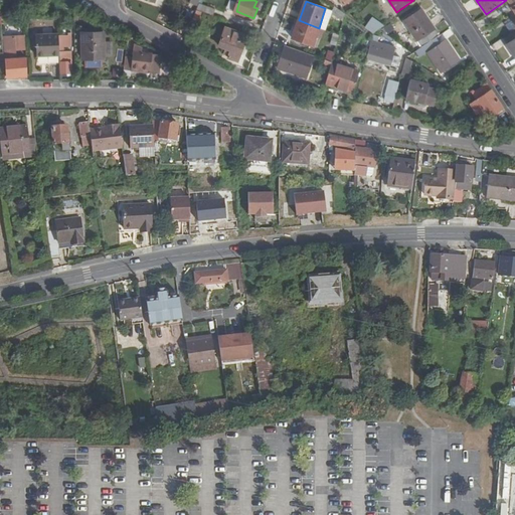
[(202,11),(213,15),(215,9),(199,3),(198,6),(197,9),(202,11)]
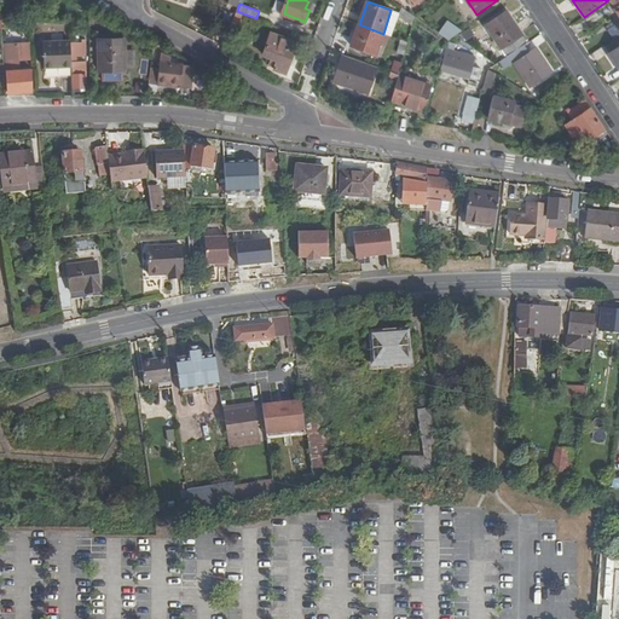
[(412,27),(415,16),(404,9),(399,16),(412,27)]
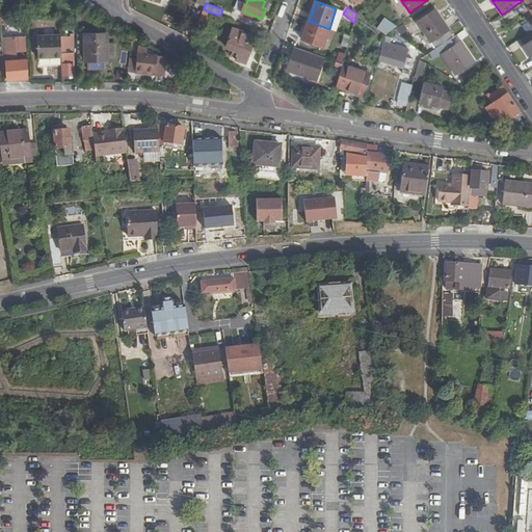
[(205,25),(209,11),(204,9),(198,24),(205,25)]
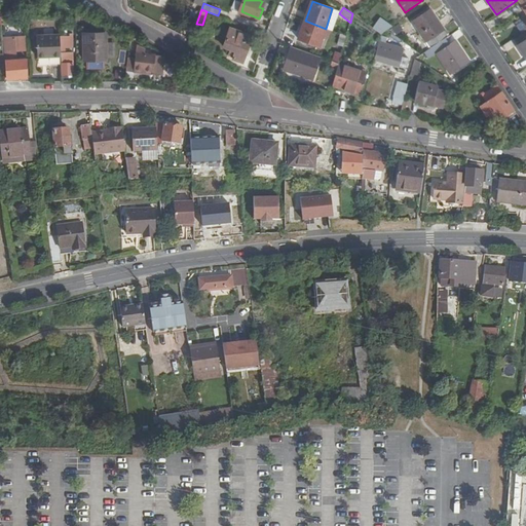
[(447,39),(448,38),(429,10),(414,22),(433,48),(447,39)]
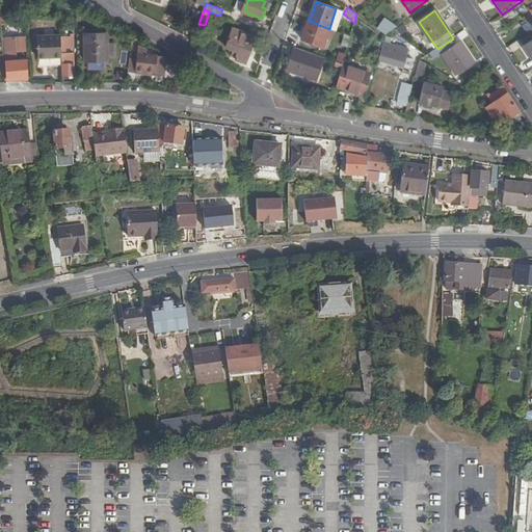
[(329,29),(309,21),(301,41),(322,48),(329,29)]
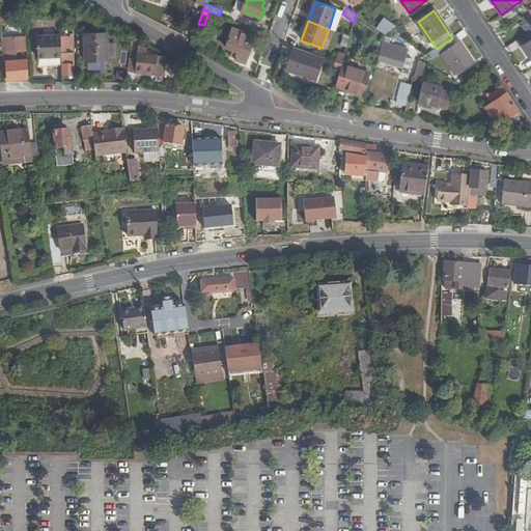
[(373,27),(385,35),(391,31),(394,29),(383,21),(373,27)]
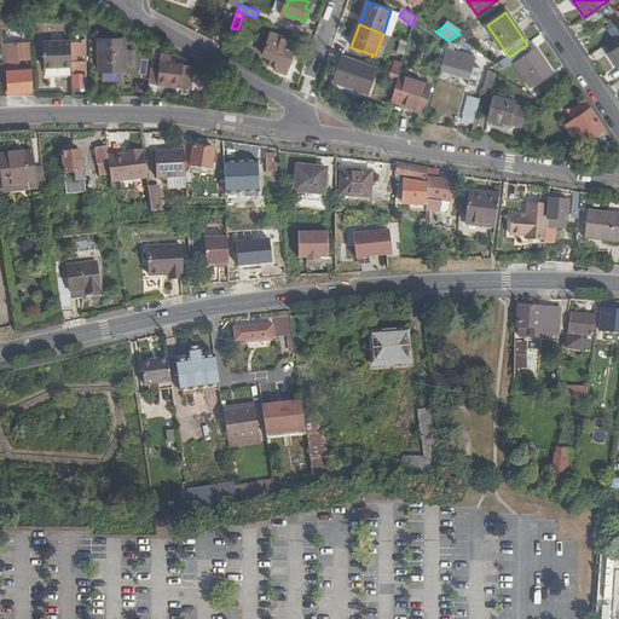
[(298,44),(272,34),(264,56),(272,59),(270,65),(277,68),(276,69),(287,73),(298,44)]
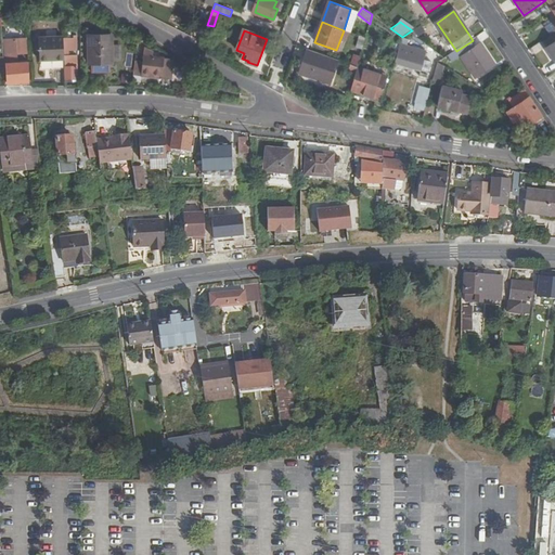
[(554,33),(543,41),(546,48),(554,41),(554,33)]
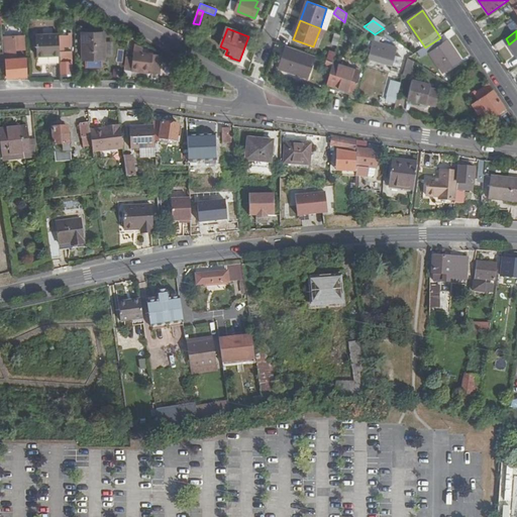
[(104,64),(104,32),(82,33),(83,64),(104,64)]
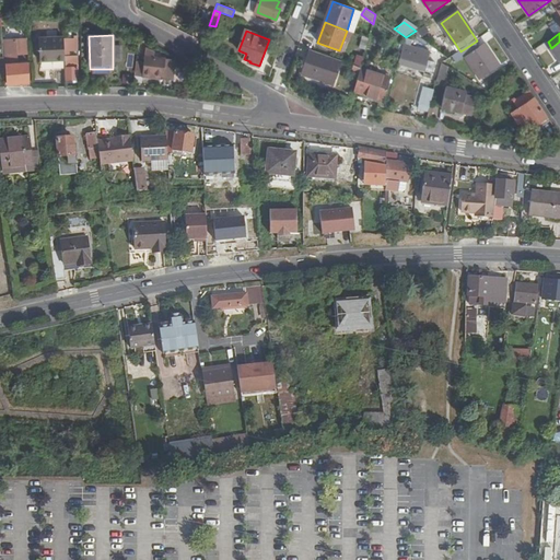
[(361,35),(359,48),(365,49),(368,37),(361,35)]
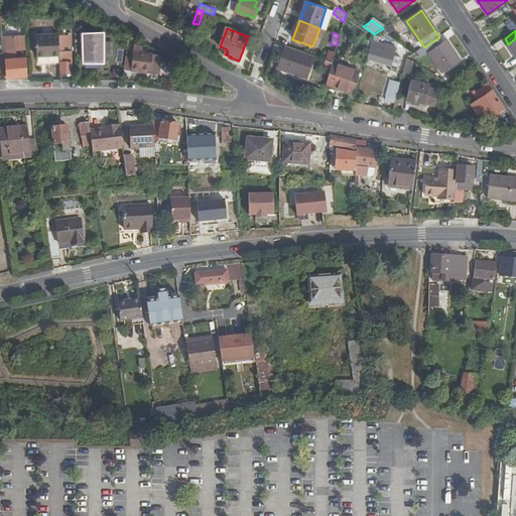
[(36,63),(60,63),(59,51),(58,35),(58,33),(35,34),(36,63)]
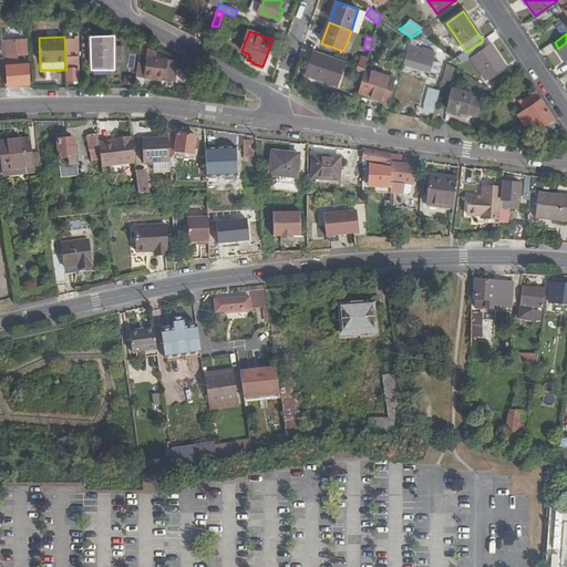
[(411,38),(404,64),(431,72),(430,74),(437,76),(441,64),(434,62),(435,57),(414,50),(418,40),(411,38)]
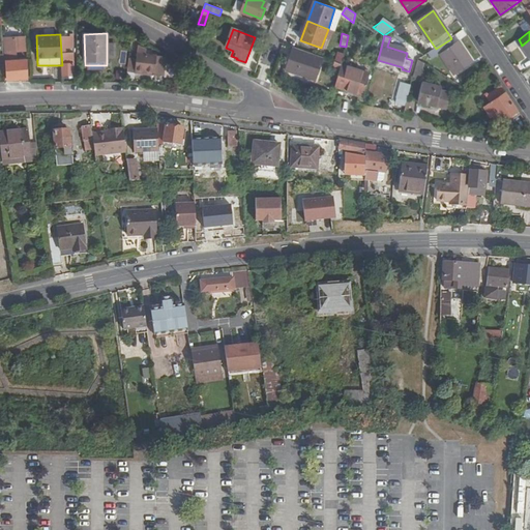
[(60,36),(61,53),(63,53),(64,75),(74,75),(74,55),(72,36),(60,36)]
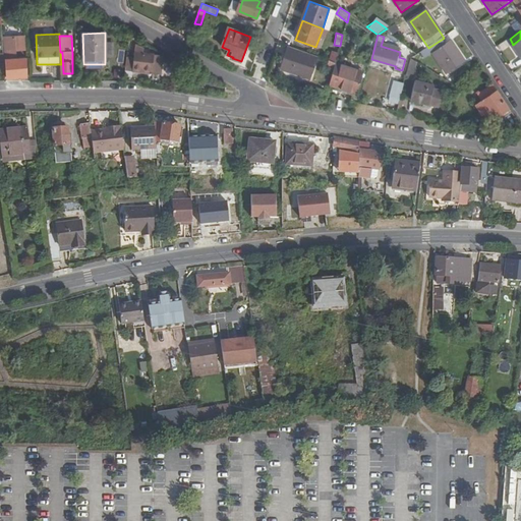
[(443,39),(428,48),(445,73),(464,61),(451,42),(447,45),(443,39)]
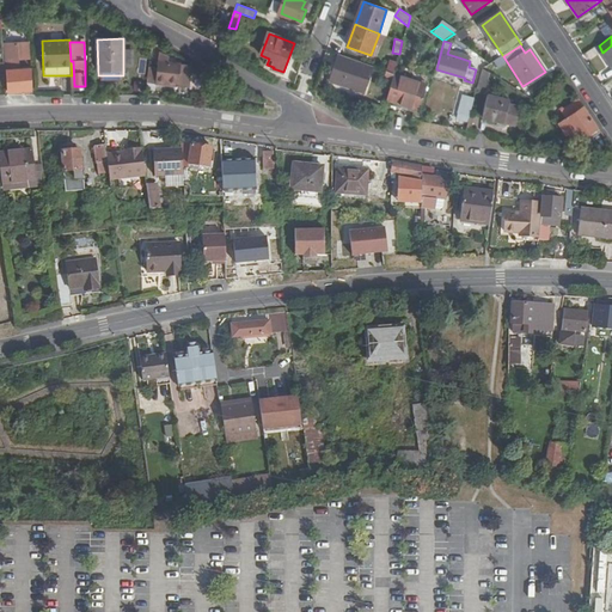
[(163,55),(159,54),(155,87),(188,91),(190,66),(167,63),(169,57),(163,55)]
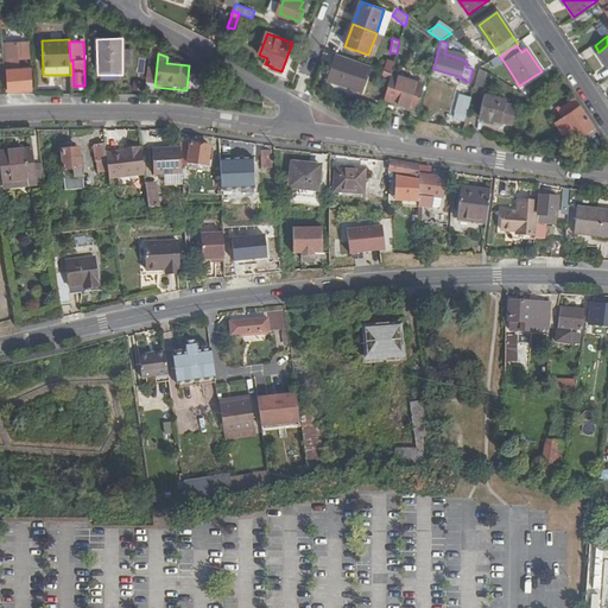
[(354,59),(337,55),(328,80),(362,93),(369,70),(352,63),(354,59)]
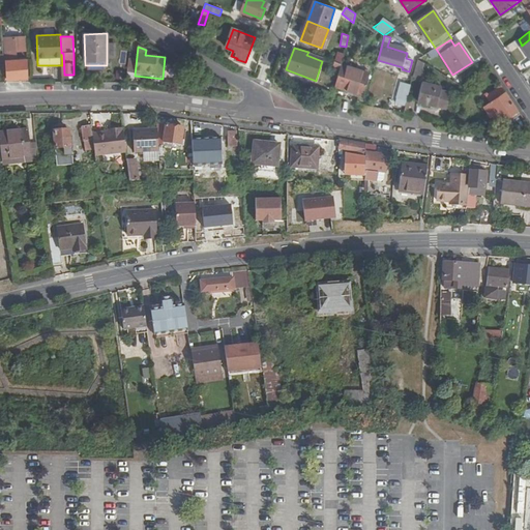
[(306,55),(322,61),(324,58),(308,52),(306,55)]
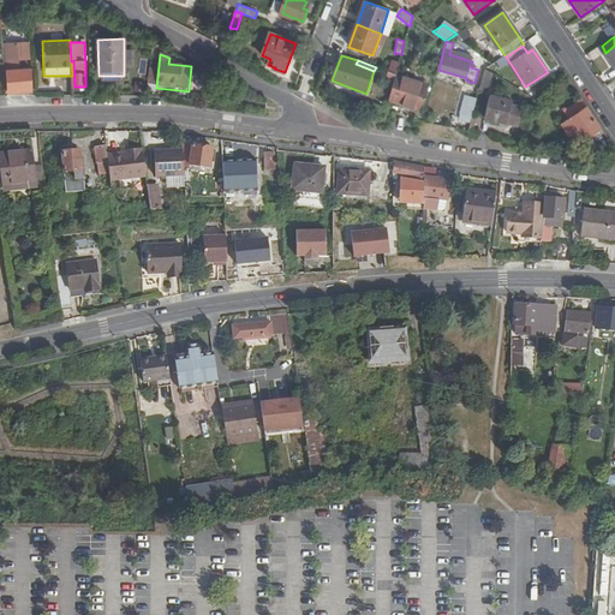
[(19,75),(17,63),(7,64),(10,90),(30,89),(30,79),(29,79),(29,75),(19,75)]
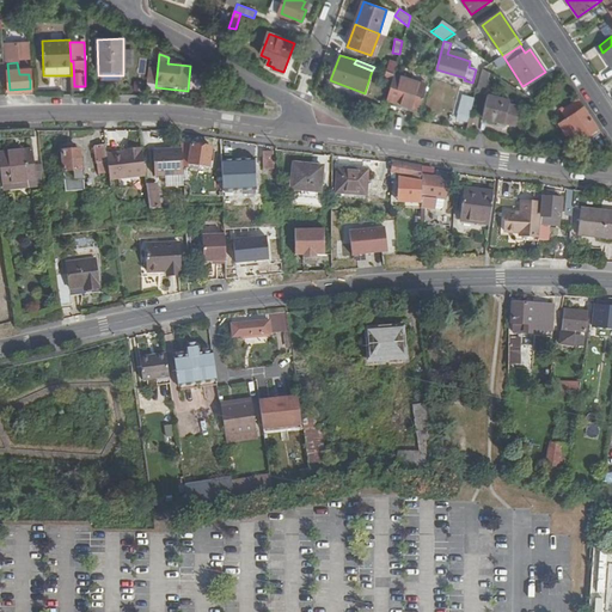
[(145,86),(155,87),(157,72),(147,71),(145,86)]
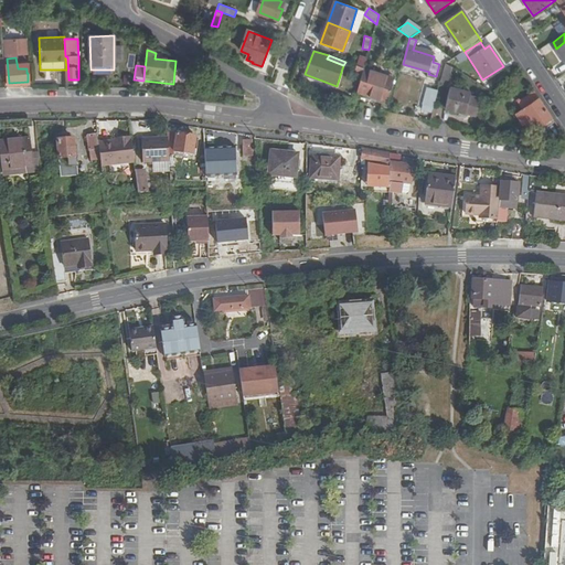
[(354,72),(362,74),(364,68),(355,65),(354,72)]
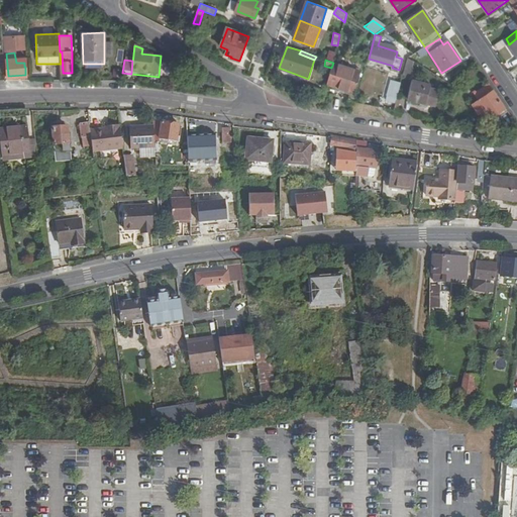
[(358,72),(336,65),(330,86),(352,92),(358,72)]
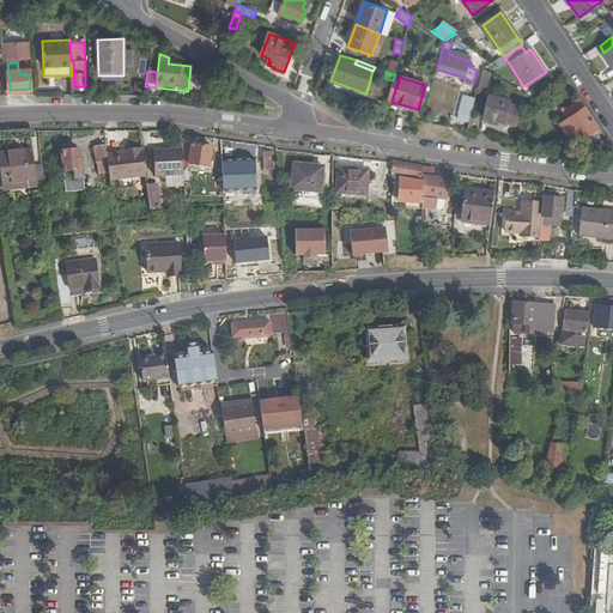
[(459,114),(471,116),(475,98),(463,95),(459,114)]
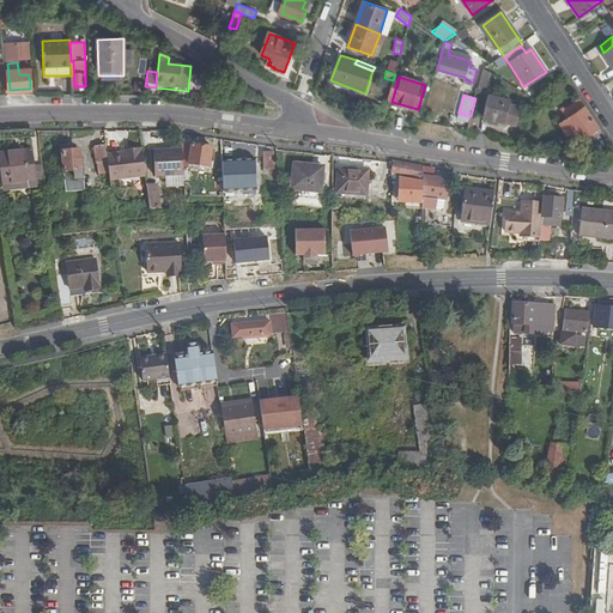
[(508,101),(486,96),(483,119),(516,126),(520,108),(508,105),(508,101)]
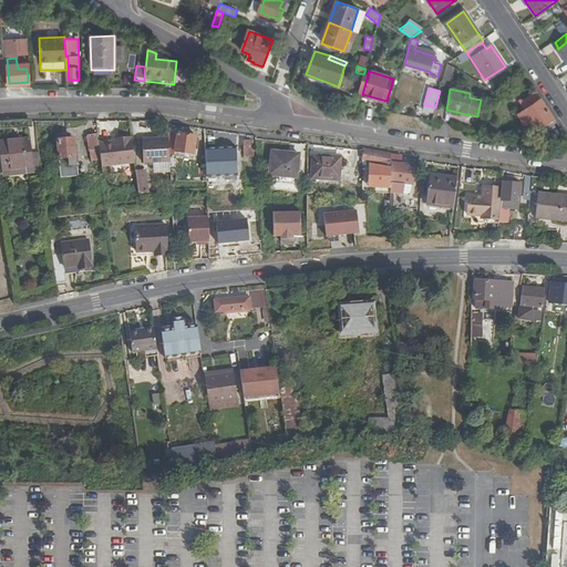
[(537,130),(555,117),(537,91),(524,100),(518,93),(515,95),(537,130)]
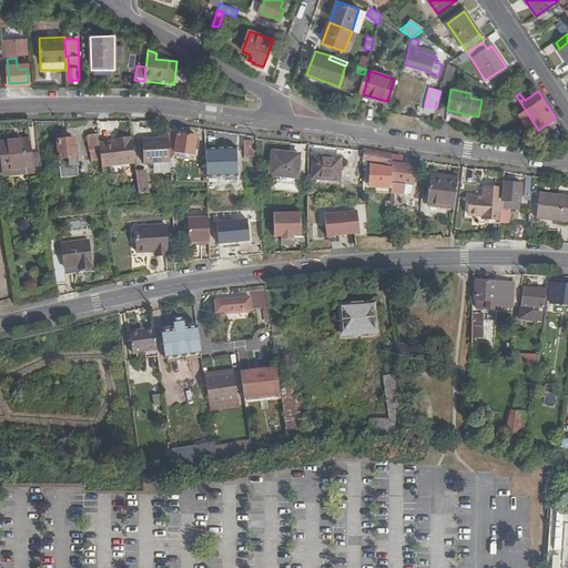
[(117,137),(99,139),(102,158),(102,163),(111,162),(123,160),(135,159),(132,132),(121,133),(121,135),(117,137)]
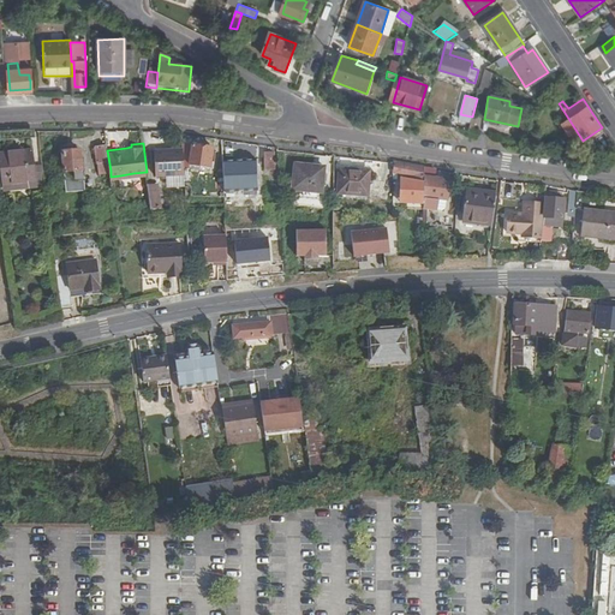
[(183,145),(183,143),(172,144),(165,144),(154,145),(155,172),(184,169),(184,165),(183,145)]
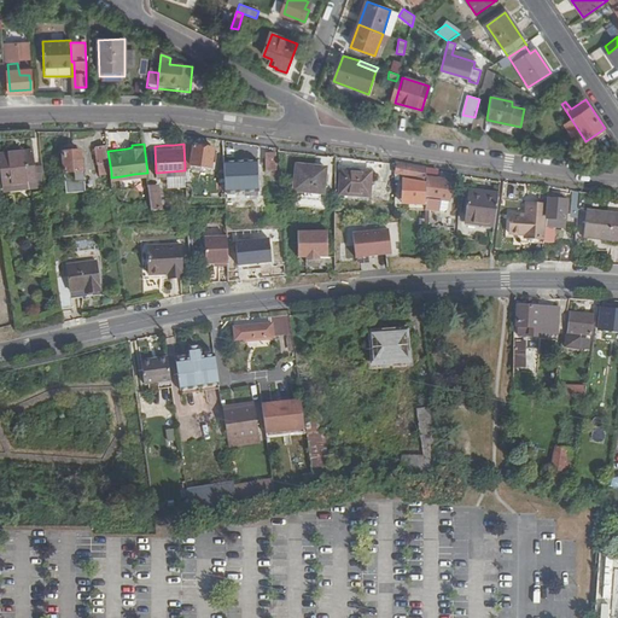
[(108,151),(108,146),(98,149),(100,173),(111,172),(108,151)]
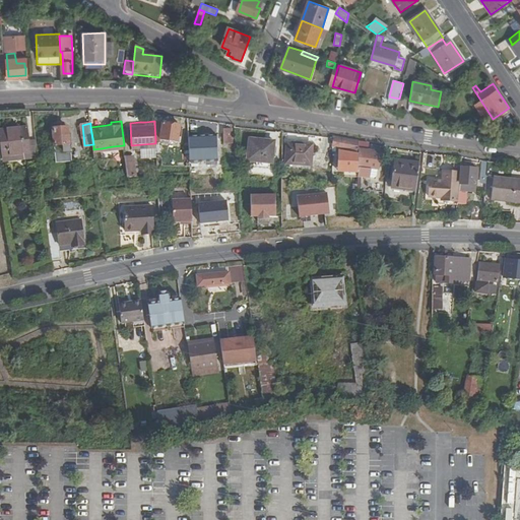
[(180,126),(165,124),(164,127),(154,125),(155,139),(178,142),(180,126)]
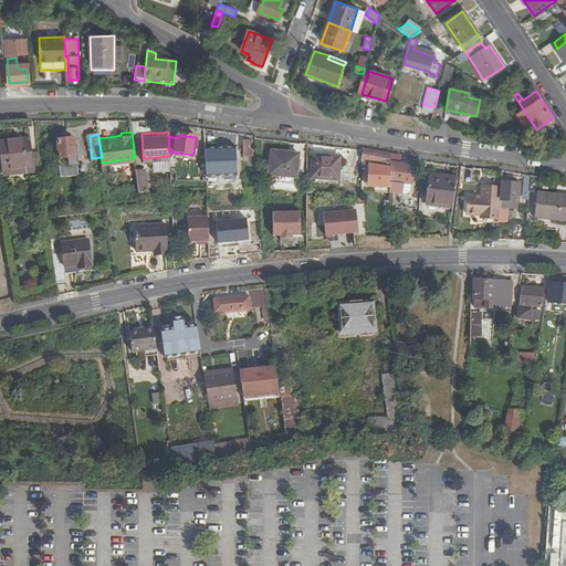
[(75,157),(75,138),(60,139),(61,165),(74,165),(74,157),(75,157)]
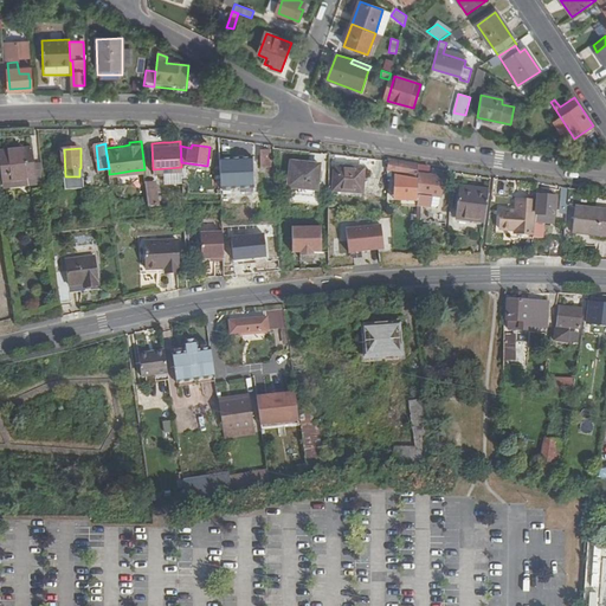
[(36,179),(33,149),(0,152),(0,161),(2,182),(36,179)]
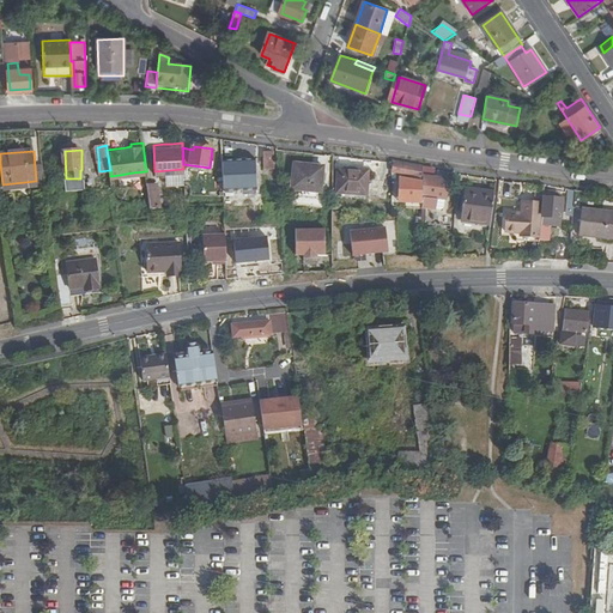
[(262,151),(263,170),(274,170),(275,152),(262,151)]
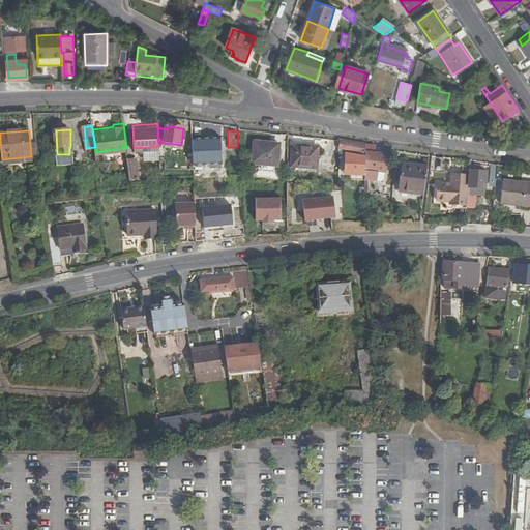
[(193,140),(194,167),(222,165),(221,139),(193,140)]
